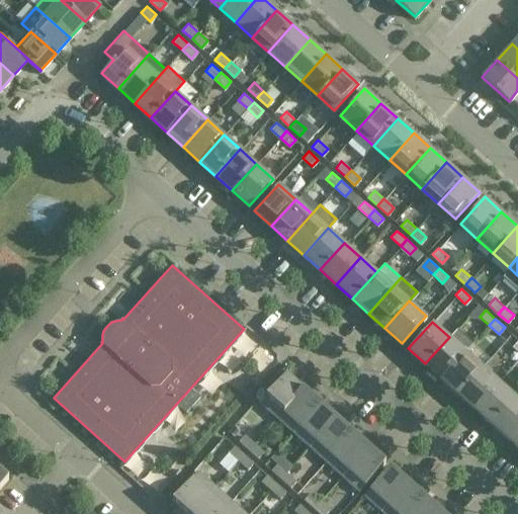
[(449,337),(425,363),(441,378),(465,351),(473,342),(457,328),(449,337)]
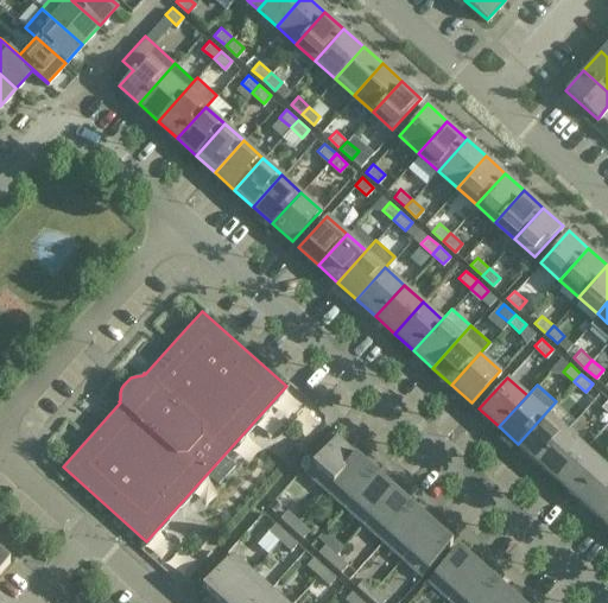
[(546,412),(518,444),(537,461),(565,430),(546,412)]
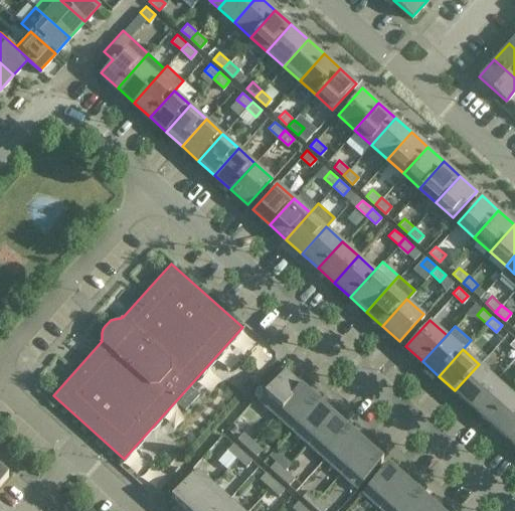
[(479,364),(455,390),(471,405),(495,378),(479,364)]
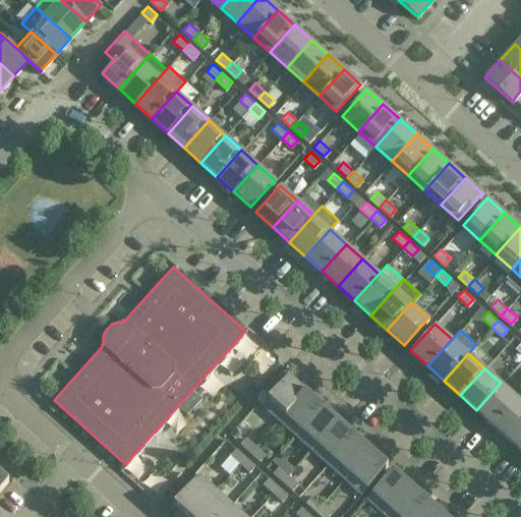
[(262,403),(279,418),(304,389),(287,374),(262,403)]
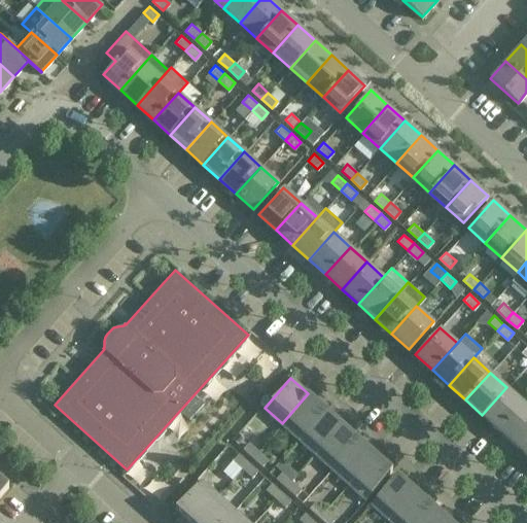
[(506,387),(482,415),(498,429),(523,402),(506,387)]
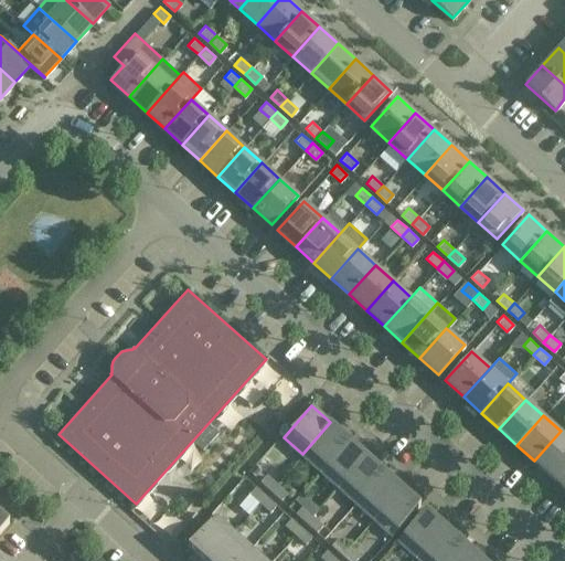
[(330,422),(302,454),(320,469),(348,438),(330,422)]
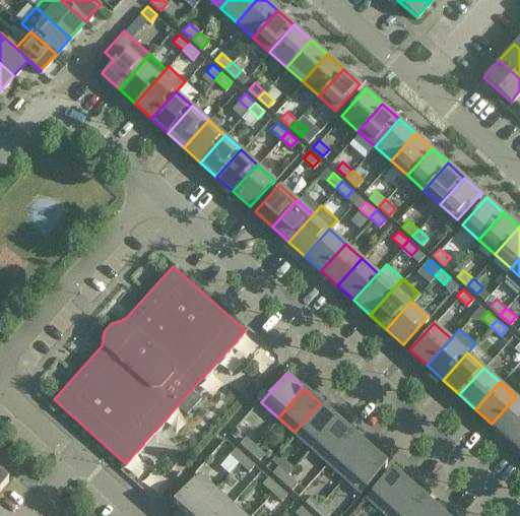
[(519,399),(516,396),(492,424),(509,439),(519,425),(519,399)]
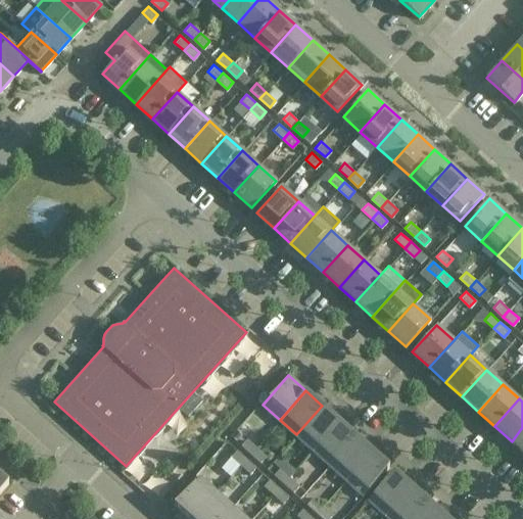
[(322,406),(296,434),(313,450),(339,420),(322,406)]
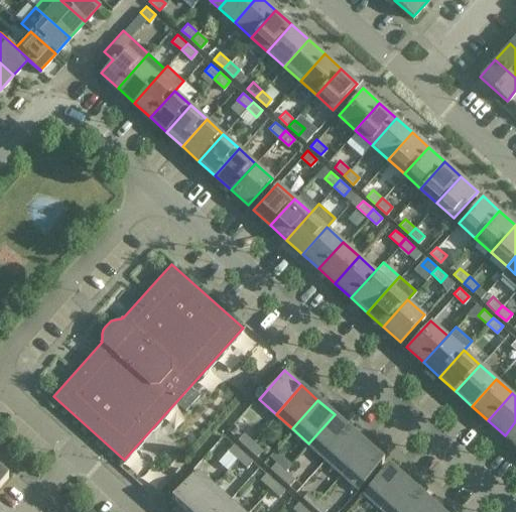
[(335,414),(308,443),(325,458),(351,429),(335,414)]
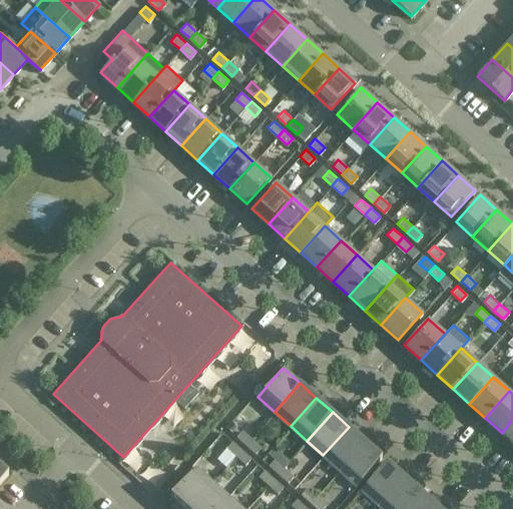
[(512,419),(502,433),(512,442),(512,419)]
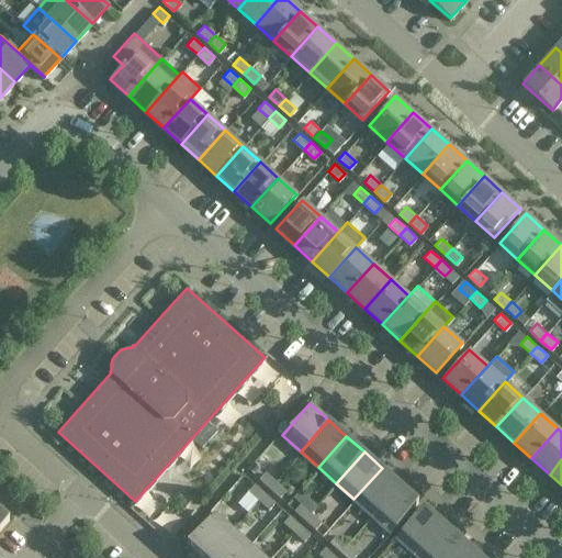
[(382,468),(353,499),(371,515),(400,483),(382,468)]
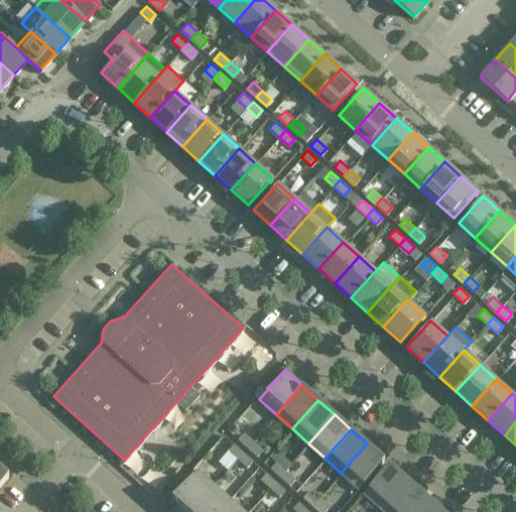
[(247,446),(253,439),(244,431),(238,438),(247,446)]
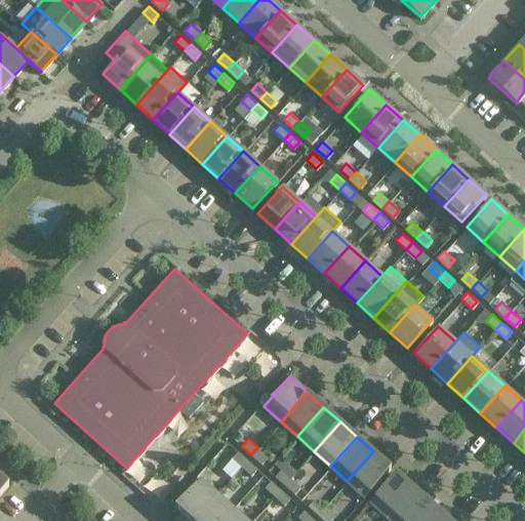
[(251,454),(260,463),(267,456),(257,447),(251,454)]
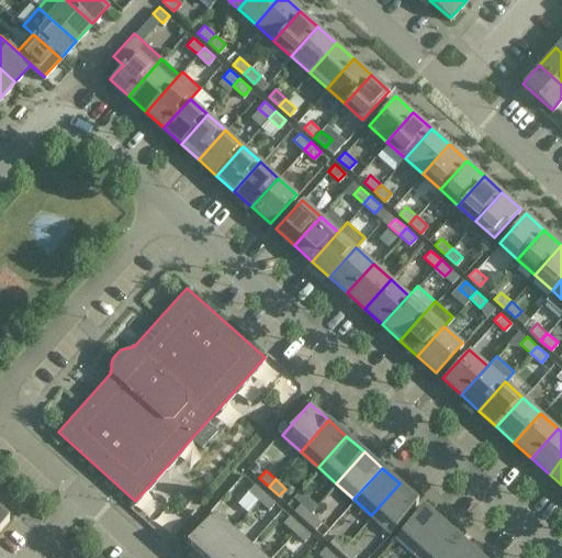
[(258,499),(265,491),(255,482),(248,490),(258,499)]
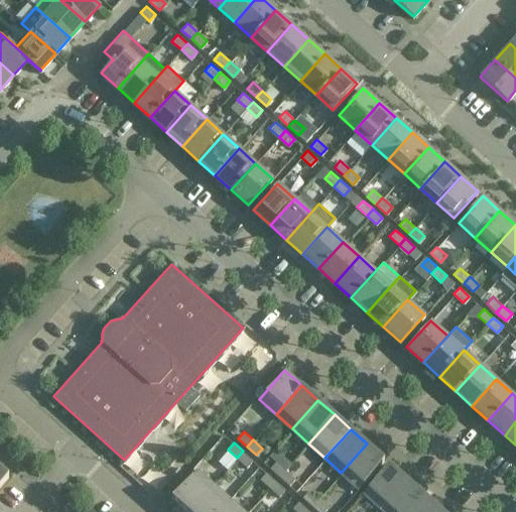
[(367,443),(341,473),(358,488),(384,459),(367,443)]
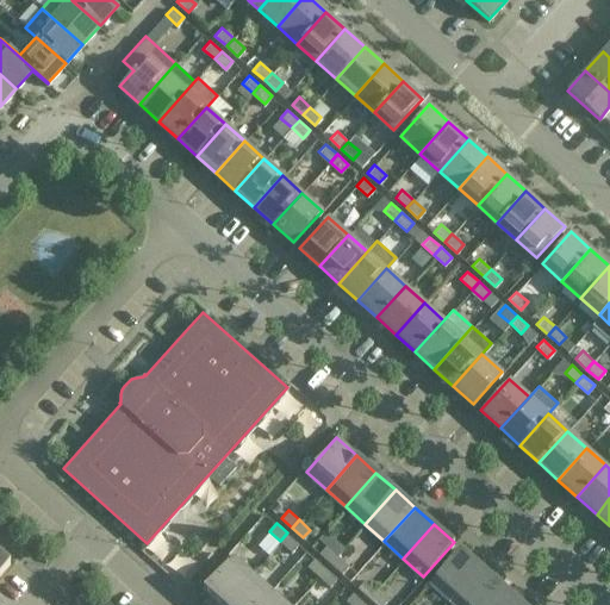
[(291,552),(298,543),(287,532),(280,541),(291,552)]
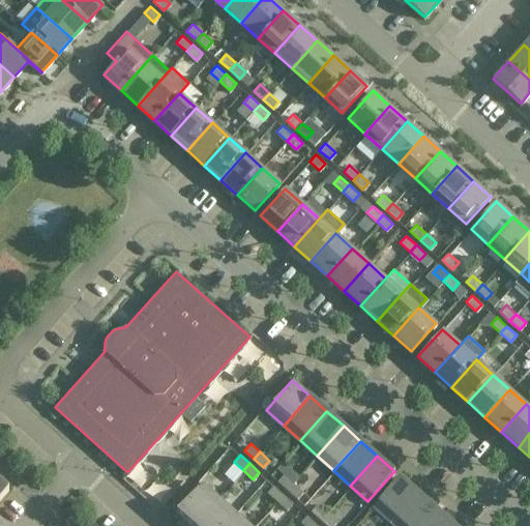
[(284,473),(277,480),(287,489),(293,481),(284,473)]
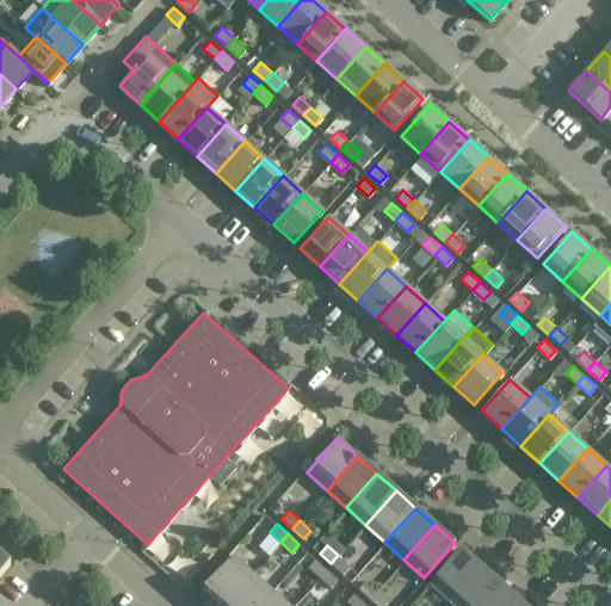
[(460,548),(430,582),(449,600),(480,566),(460,548)]
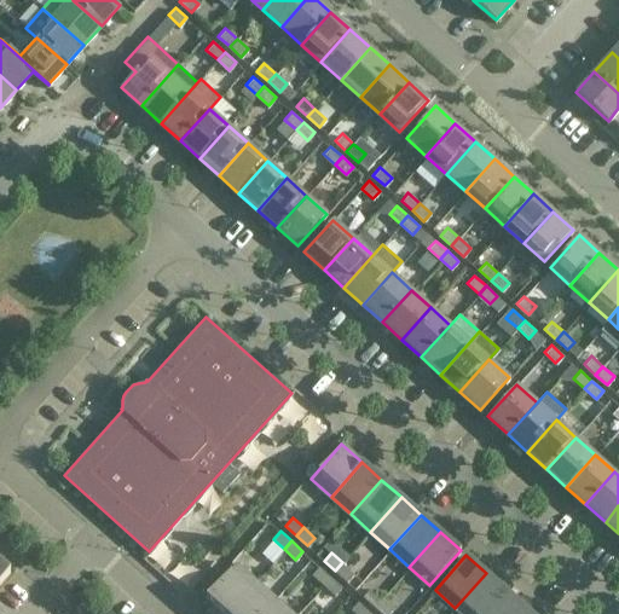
[(0,560),(0,579),(10,568),(0,560)]
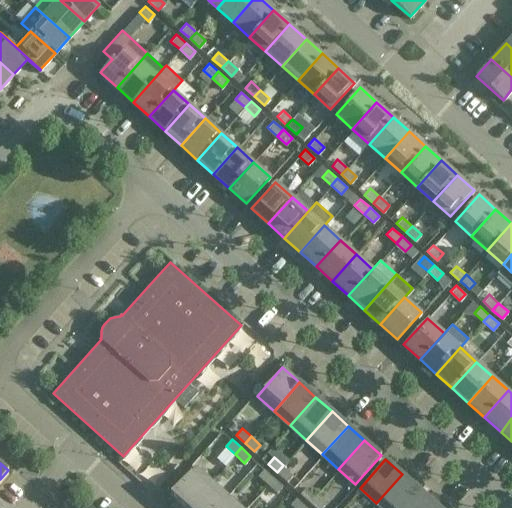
[(170,493),(186,507),(212,479),(195,464),(170,493)]
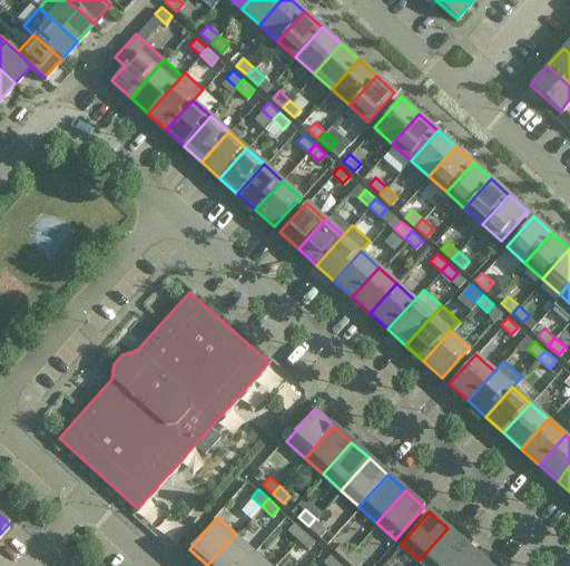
[(315,518),(308,526),(320,535),(325,528),(315,518)]
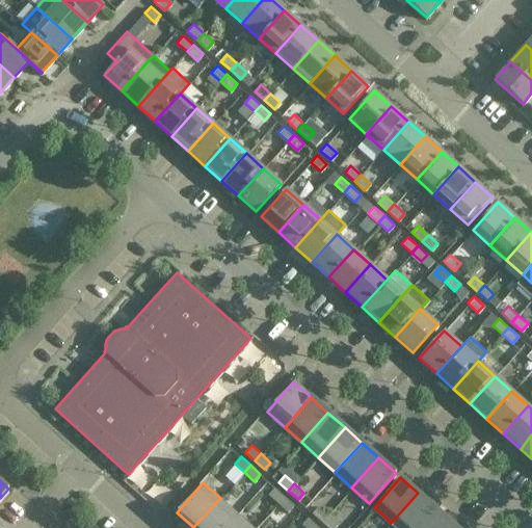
[(274,486),(268,494),(277,502),(284,495),(274,486)]
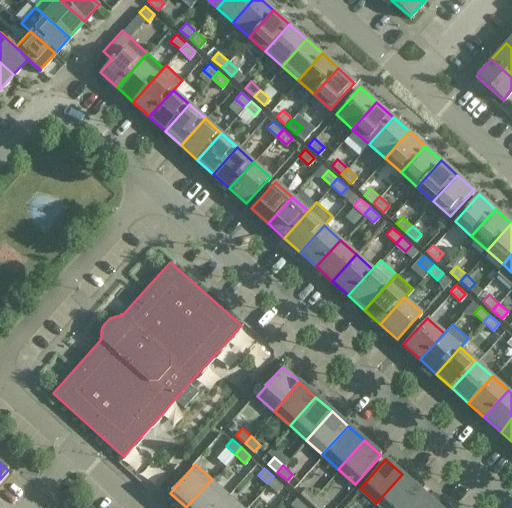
[(402,474),(376,503),(381,507),(400,507),(418,489),(402,474)]
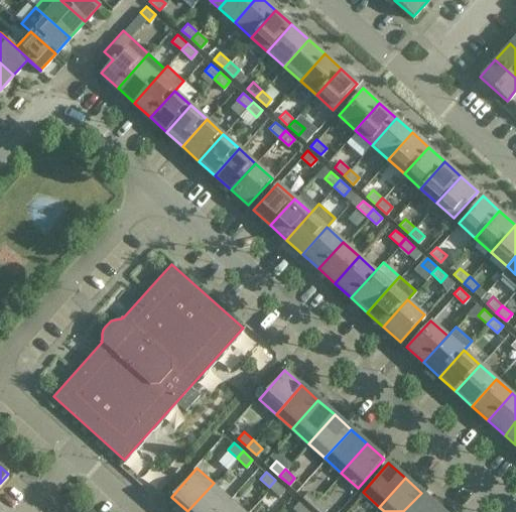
[(275,480),(269,487),(279,495),(285,489),(275,480)]
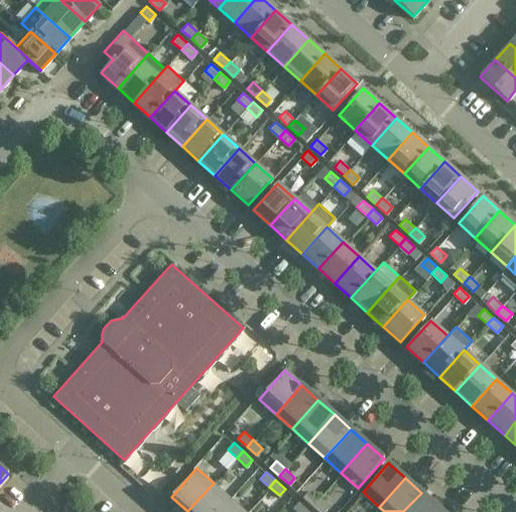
[(214,483),(187,511),(217,511),(230,498),(214,483)]
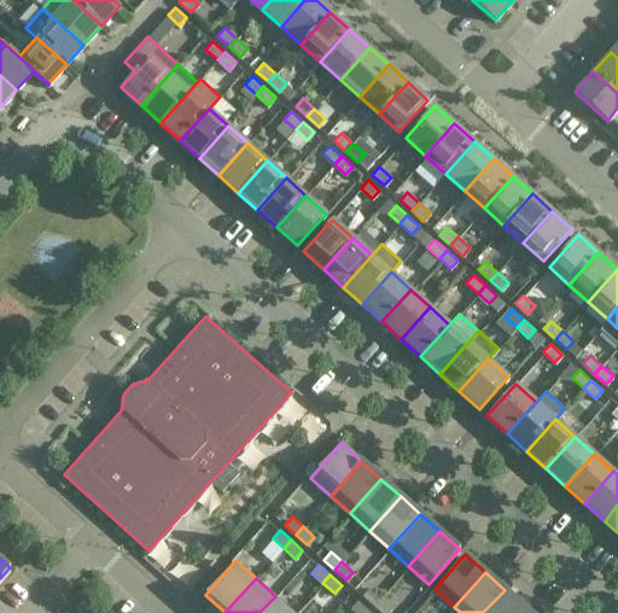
[(374,605),(380,596),(369,587),(362,594),(374,605)]
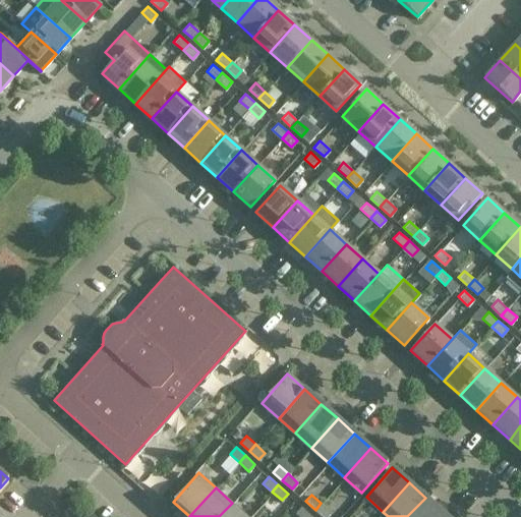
[(425,498),(407,516),(438,516),(442,512),(425,498)]
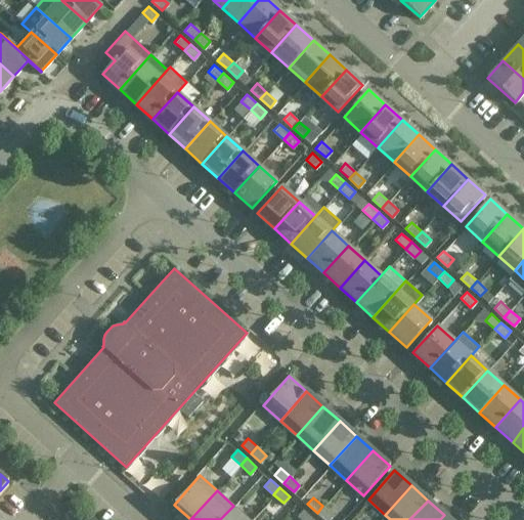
[(249,519),(233,506),(220,519),(249,519)]
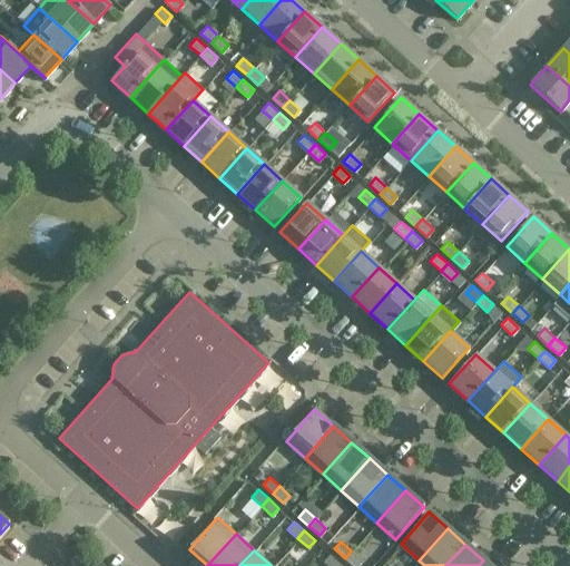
[(345,558),(353,565),(355,565),(362,560),(351,550),(345,558)]
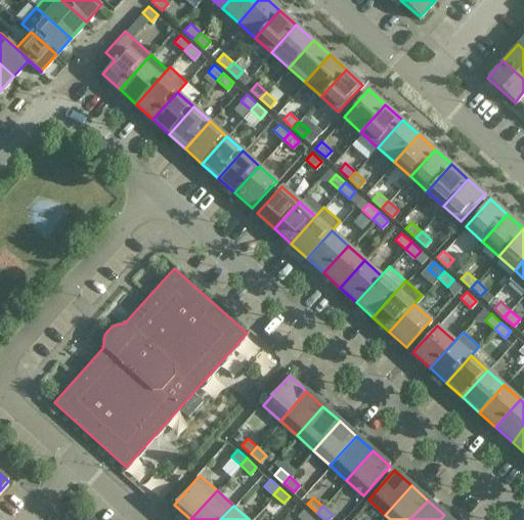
[(302,519),(310,519),(313,517),(303,509),(297,515),(302,519)]
